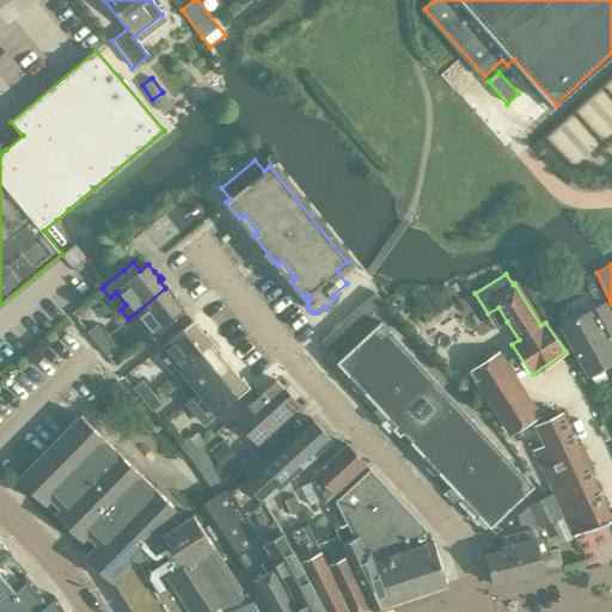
[(165,288),(134,314),(152,337),(185,310),(175,297),(176,295),(173,293),(171,295),(165,288)]
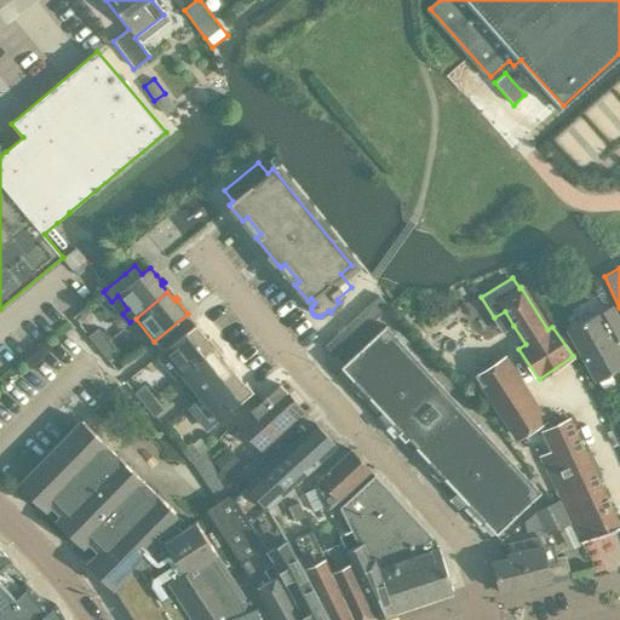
[(333,356),(388,306),(377,296),(323,346),(333,356)]
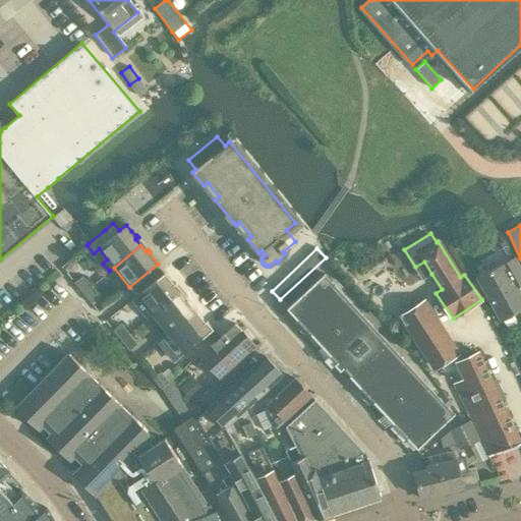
[(520,284),(520,269),(515,256),(477,277),(501,320),(520,308),(520,294),(517,287),(520,284)]
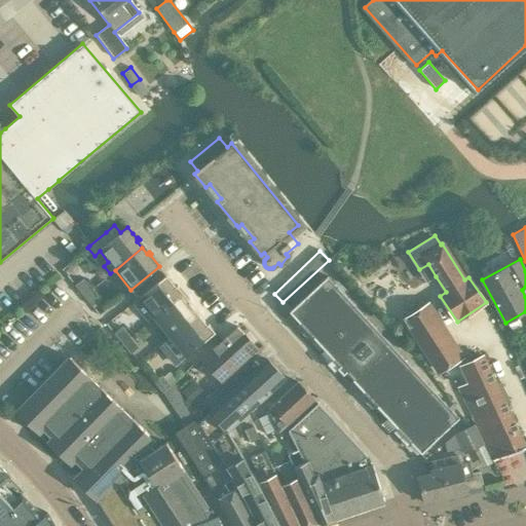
[(166,274),(138,298),(154,317),(181,295),(176,289),(178,287),(177,285),(176,286),(166,274)]
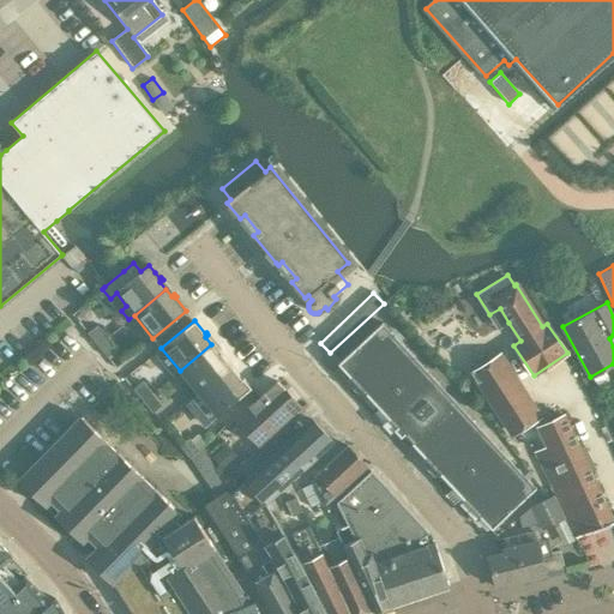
[(381,323),(337,363),(396,427),(393,429),(401,437),(403,434),(492,529),(536,487),(381,323)]
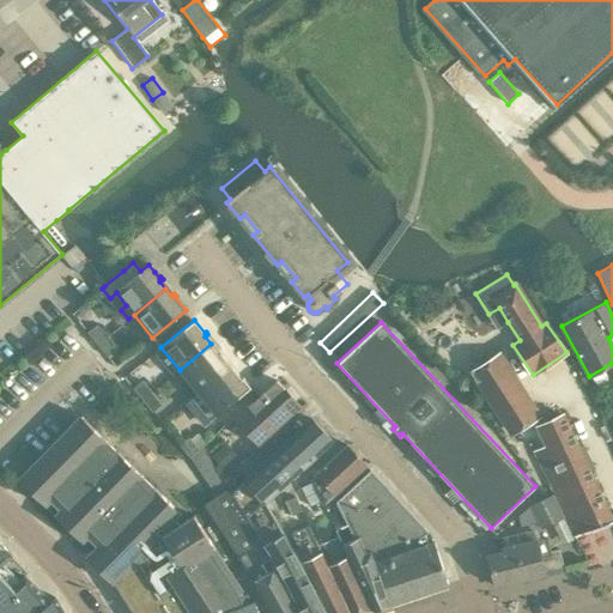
[(86,333),(97,345),(107,337),(97,325),(86,333)]
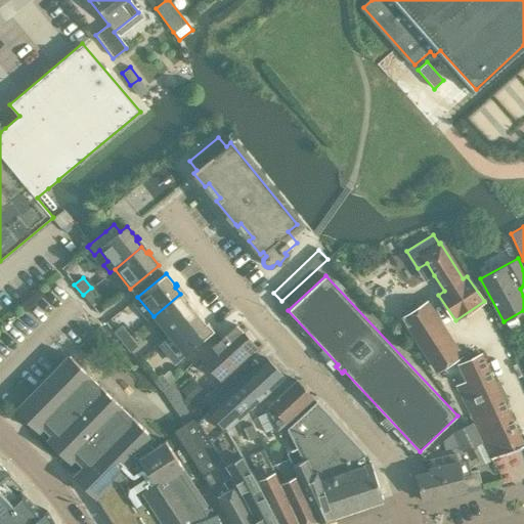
[(83,295),(91,305),(99,298),(91,288),(83,295)]
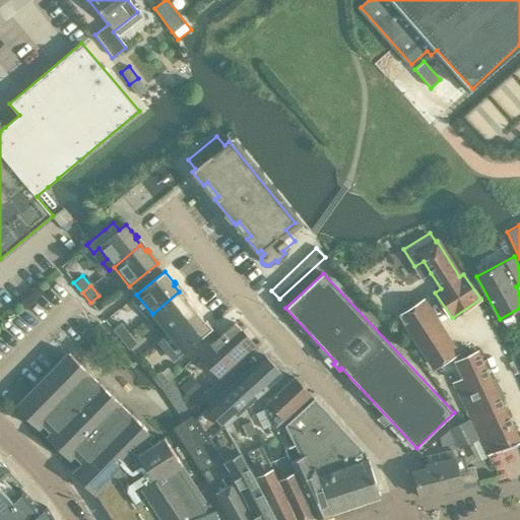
[(179,291),(152,314),(167,332),(195,310),(187,299),(188,298),(186,296),(184,298),(179,291)]
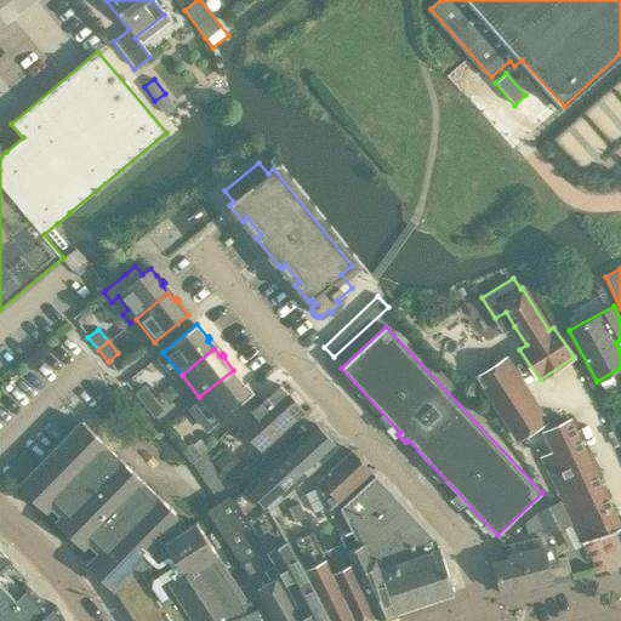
[(542,457),(562,499),(574,524),(573,524),(581,543),(620,528),(620,525),(570,419),(552,427),(507,358),(477,377),(516,439),(529,432),(540,425),(545,431),(554,451),(542,457)]
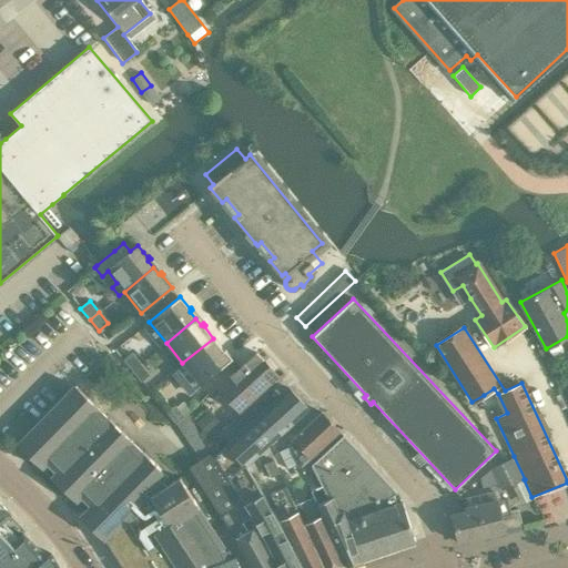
[(213,338),(182,363),(200,385),(231,359),(230,358),(229,359),(223,353),(226,352),(224,350),(223,350),(213,338)]
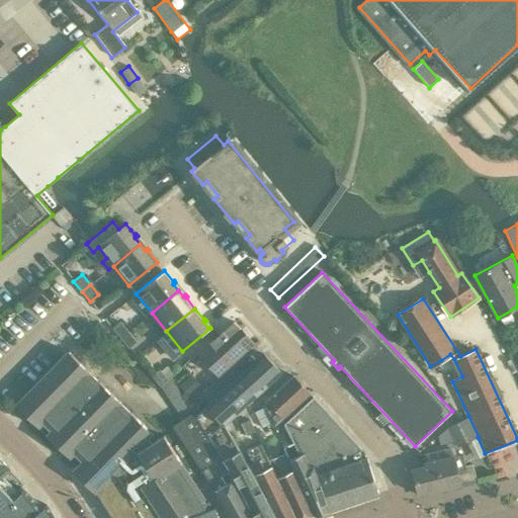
[(233,321),(197,353),(219,376),(199,394),(208,404),(211,401),(240,375),(231,366),(255,345),(233,321)]
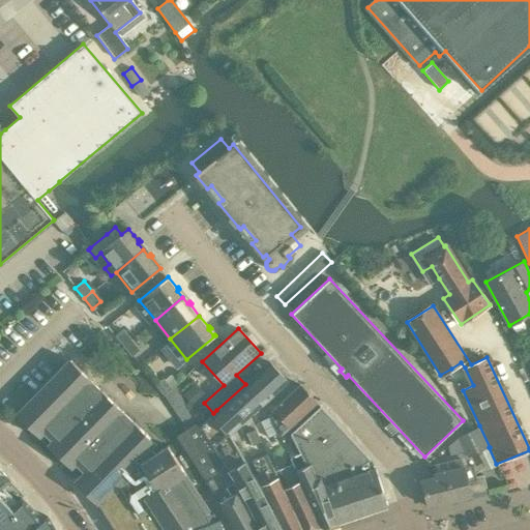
[(114,335),(123,346),(131,340),(123,329),(114,335)]
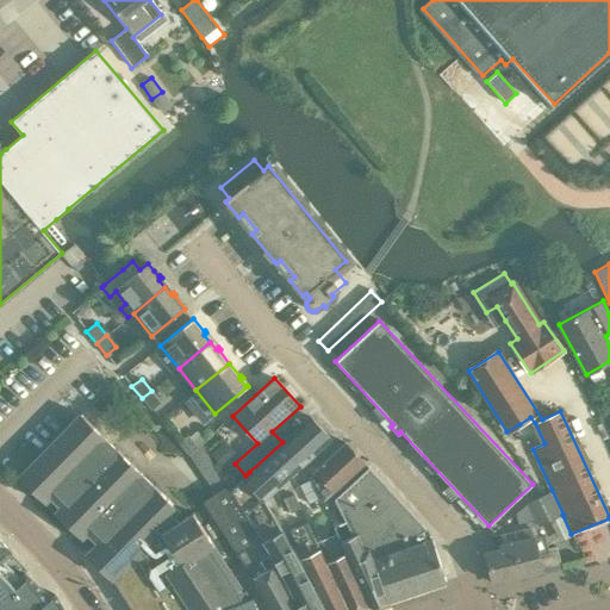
[(161,403),(151,391),(142,398),(151,410),(161,403)]
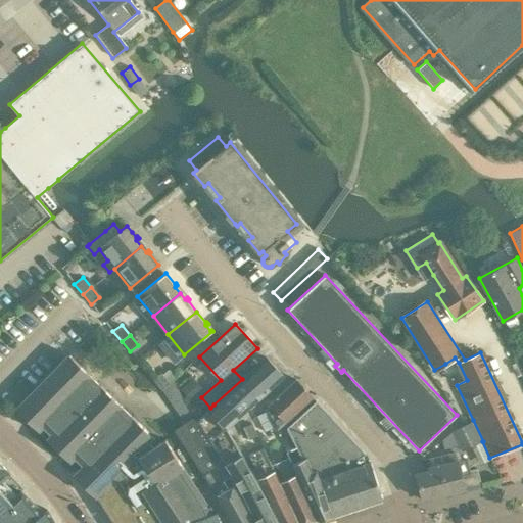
[(68,355),(15,409),(39,430),(43,426),(52,434),(47,439),(69,462),(76,457),(84,465),(74,476),(97,497),(98,496),(113,522),(221,522),(217,512),(212,513),(212,506),(209,506),(208,502),(165,439),(153,447),(149,443),(153,438),(68,355)]
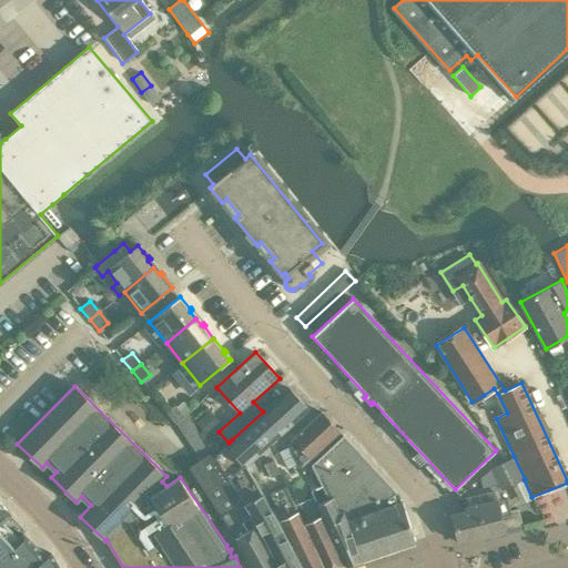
[(229,443),(213,457),(229,480),(306,408),(288,388),(263,412),(232,439),(229,443)]
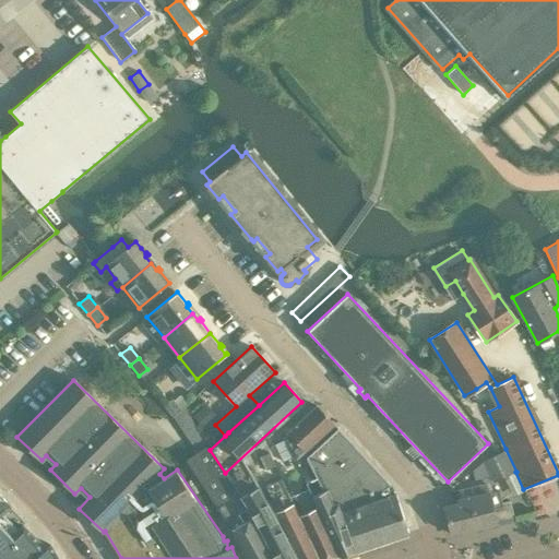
[(171,417),(173,416),(180,409),(171,399),(163,405),(171,417)]
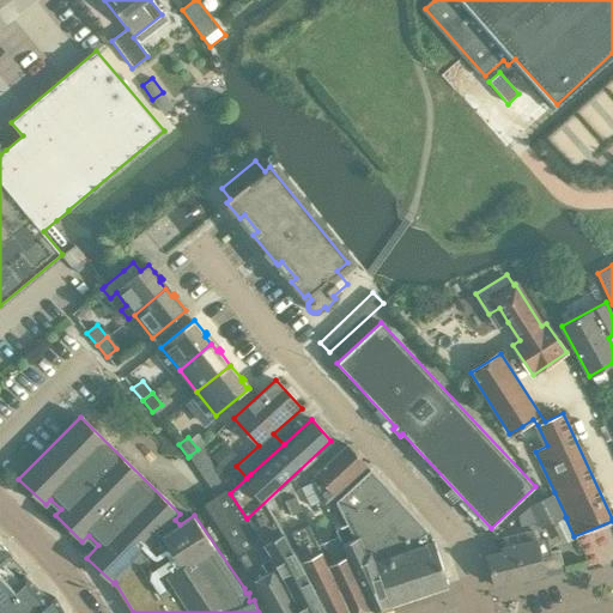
[(366,466),(347,445),(313,477),(326,504),(366,466)]
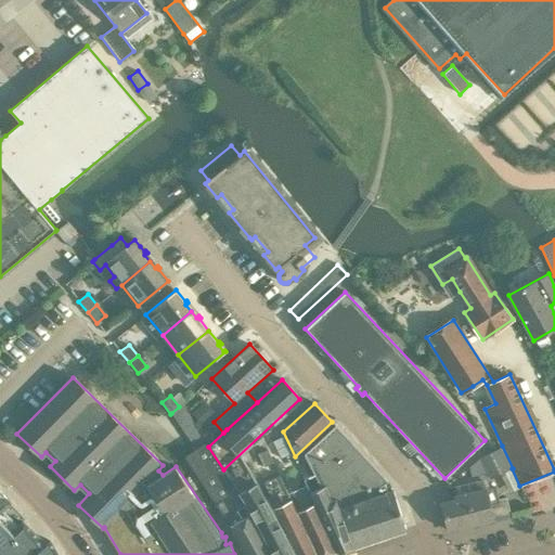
[(199,404),(191,413),(204,426),(211,417),(199,404)]
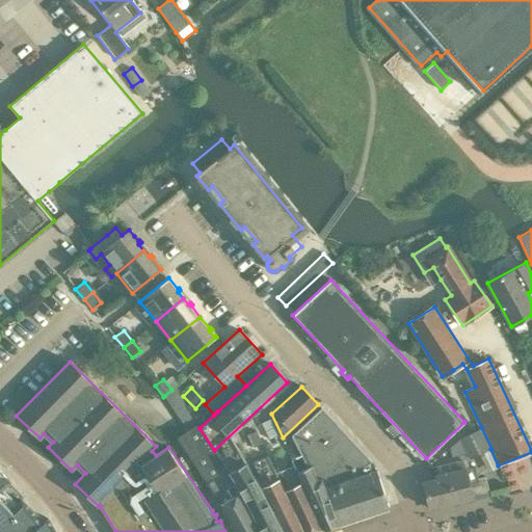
[(321,408),(292,435),(308,466),(309,468),(312,466),(322,488),(324,487),(328,497),(338,522),(338,523),(338,524),(347,521),(389,506),(376,470),(369,472),(367,464),(370,461),(370,460),(321,408)]
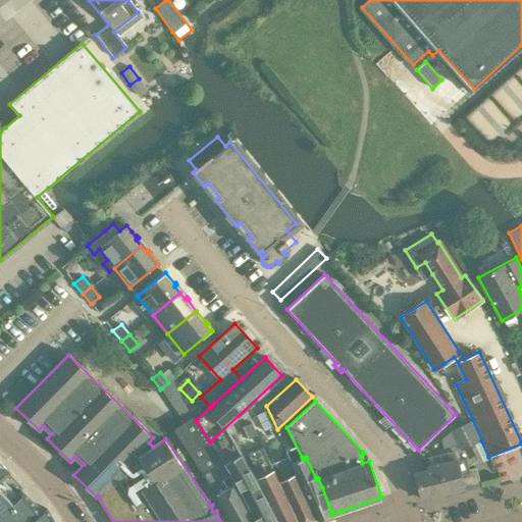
[(257,413),(264,425),(272,420),(266,408),(257,413)]
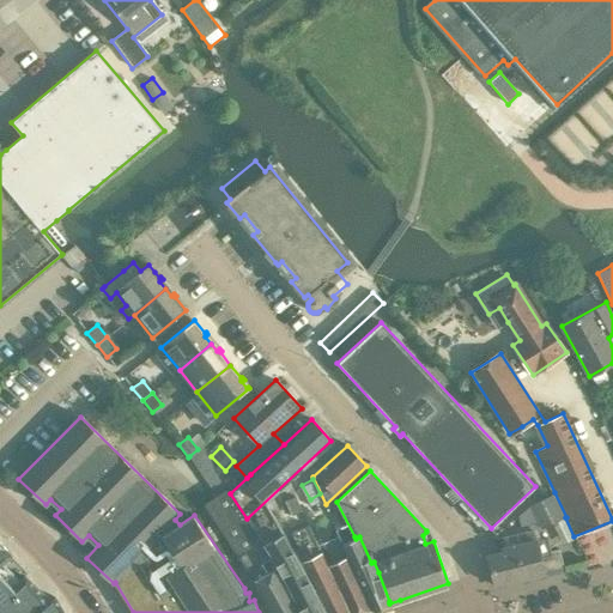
[(216,496),(204,503),(232,548),(271,612),(302,612),(277,566),(268,553),(226,489),(216,496)]
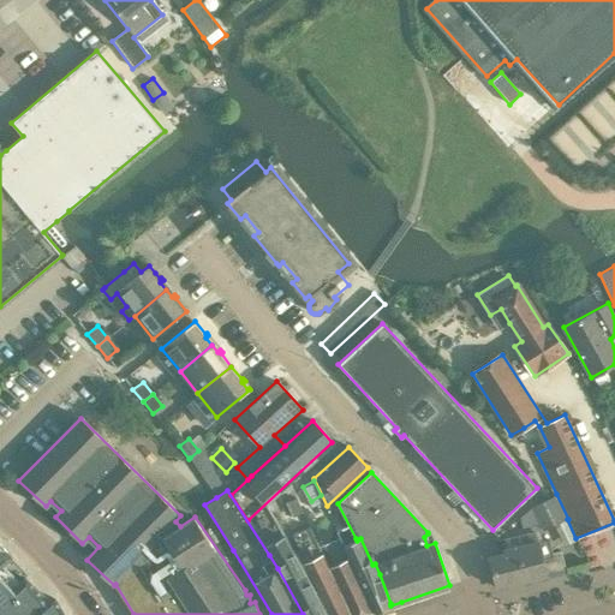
[(542,531),(567,519),(568,519),(556,494),(531,507),(519,518),(521,529),(538,525),(542,531)]
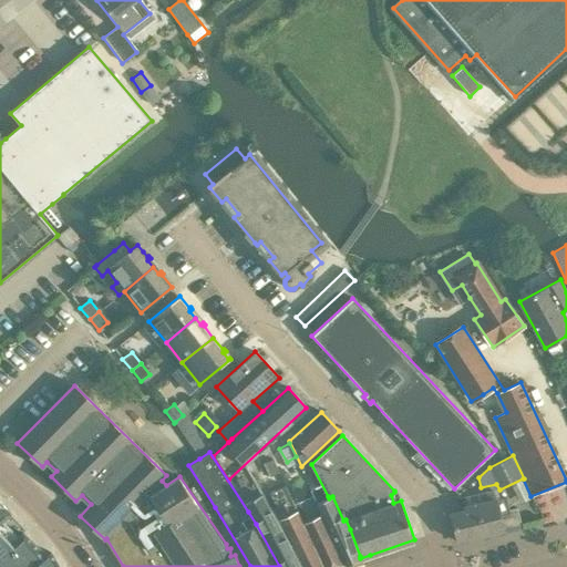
[(264,463),(270,476),(279,472),(272,459),(264,463)]
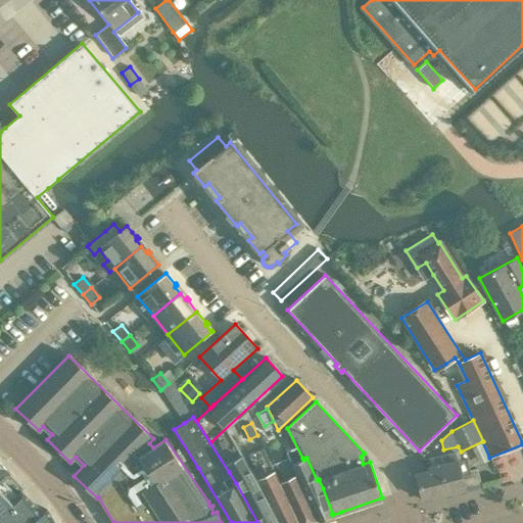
[(266,435),(277,430),(273,423),(263,427),(266,435)]
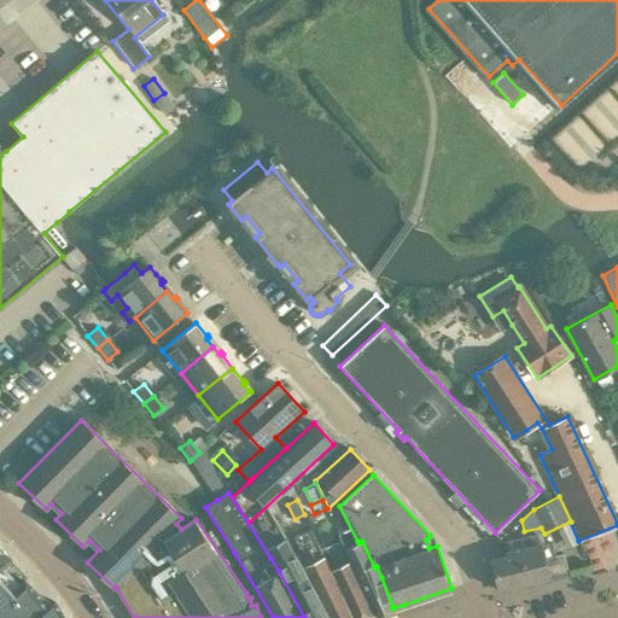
[(319,524),(331,518),(327,509),(314,516),(319,524)]
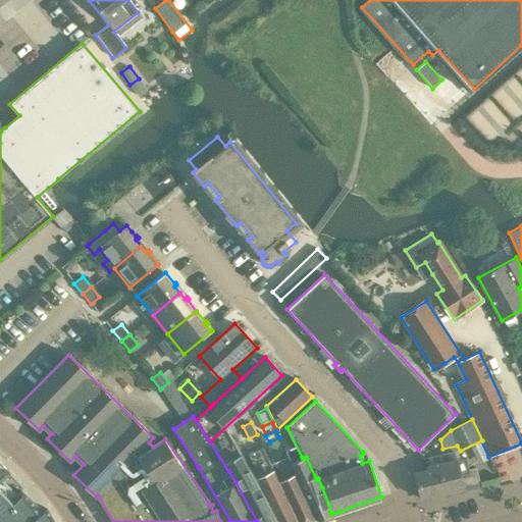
[(217,452),(224,463),(225,465),(228,471),(236,482),(257,521),(278,521),(262,488),(251,469),(231,437),(217,452)]
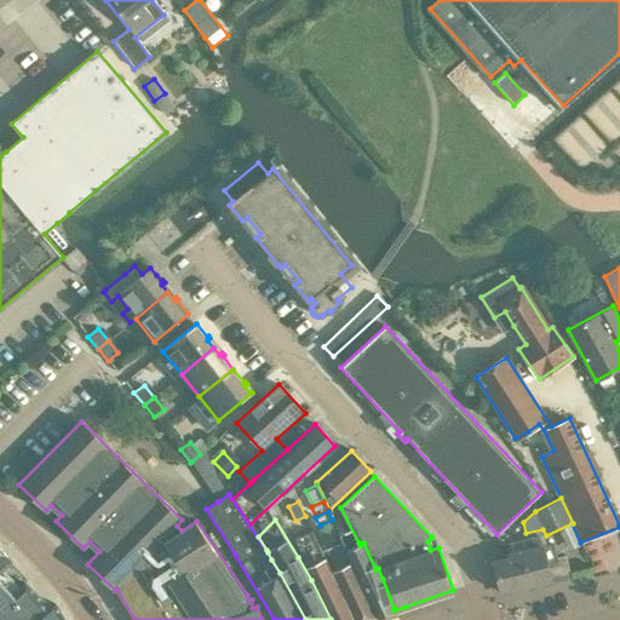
[(311,530),(294,539),(303,556),(298,557),(311,580),(331,619),(355,619),(333,574),(322,552),(321,552),(319,547),(311,530)]
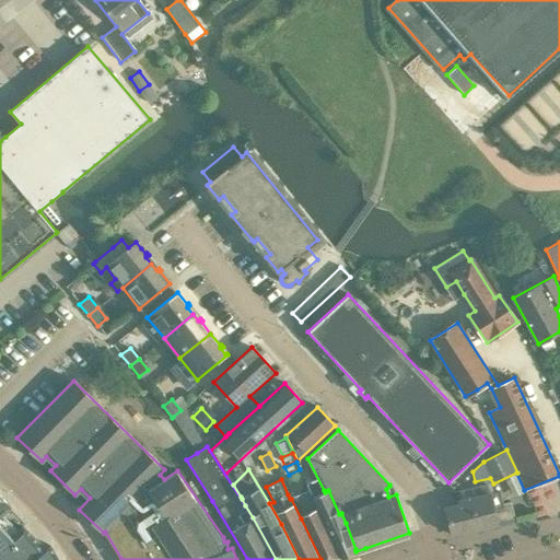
[(500,490),(494,491),(492,481),(457,490),(461,503),(445,506),(453,534),(497,523),(515,518),(511,501),(503,503),(500,490)]
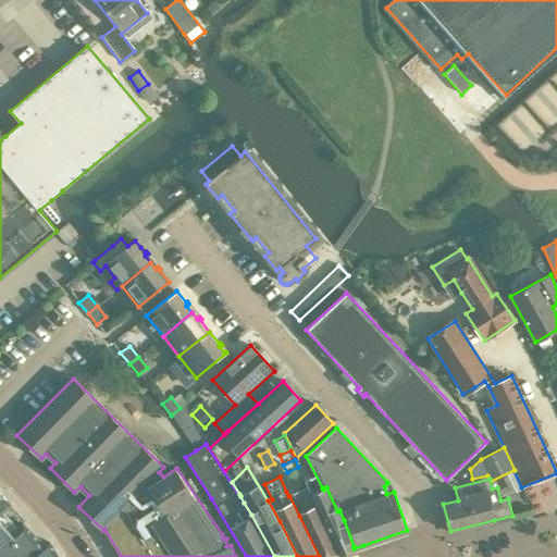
[(308,486),(289,496),(299,516),(319,556),(324,556),(338,553),(321,514),(322,514),(312,494),(313,494),(312,493),(311,493),(308,486)]
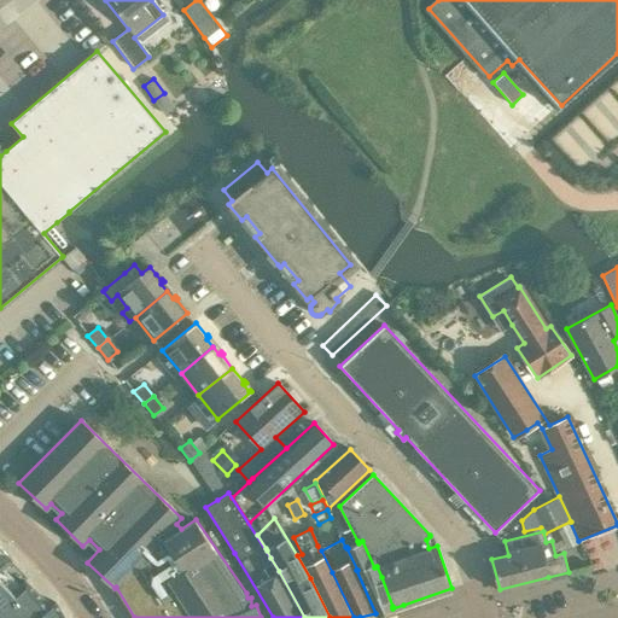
[(348,548),(347,548),(357,570),(356,570),(375,613),(375,616),(394,611),(392,608),(392,607),(392,606),(374,567),(362,541),(359,543),(357,541),(347,547),(348,548)]
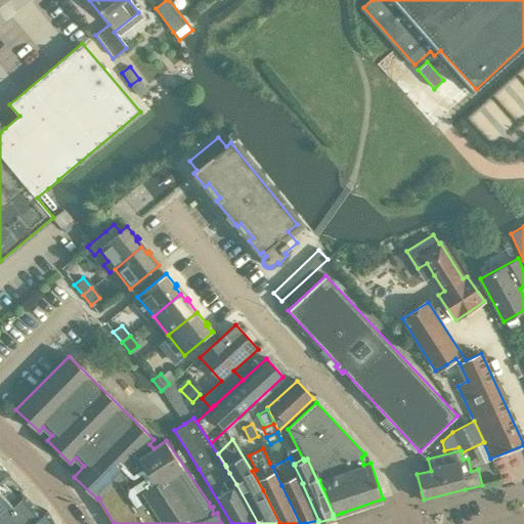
[(0,523),(53,523),(46,511),(44,509),(42,512),(36,506),(26,515),(23,512),(14,504),(25,493),(23,491),(25,489),(24,487),(0,463),(0,523)]
